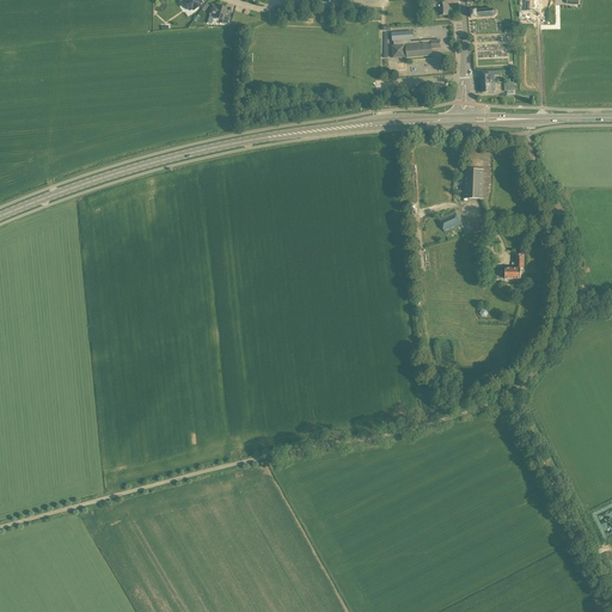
[(200,4),(202,2),(201,0),(179,0),(183,5),(185,2),(190,11),(193,8),(194,11),(201,5),(200,4)]
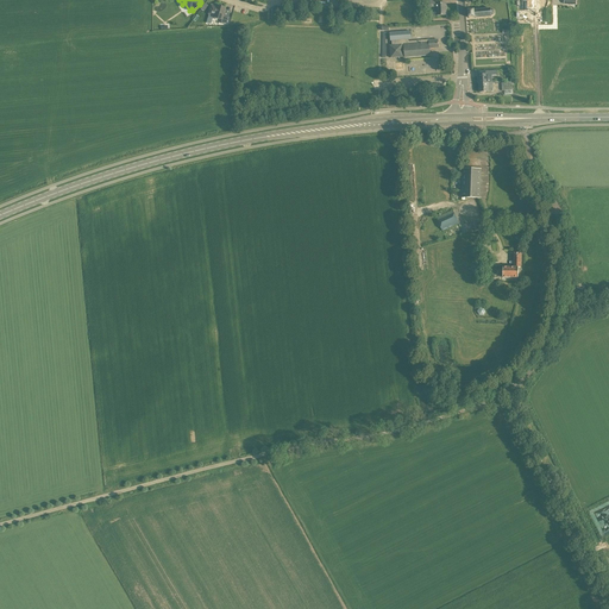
[(446,6),(446,2),(438,4),(438,0),(426,1),(427,8),(432,7),(437,7),(438,16),(446,14),(446,6)]
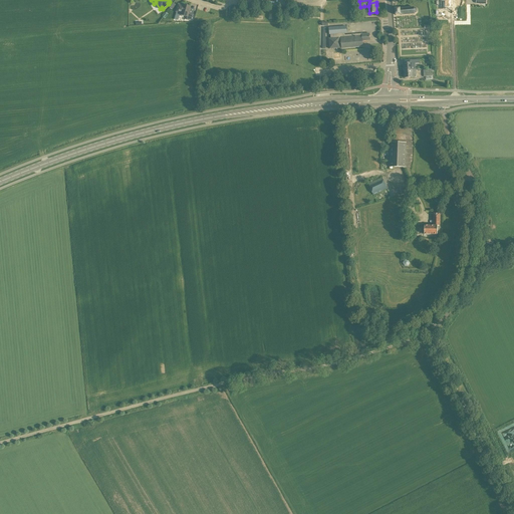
[(191,20),(193,14),(189,12),(190,6),(183,4),(183,5),(178,4),(176,11),(181,13),(180,15),(187,17),(187,19),(189,20),(191,20)]
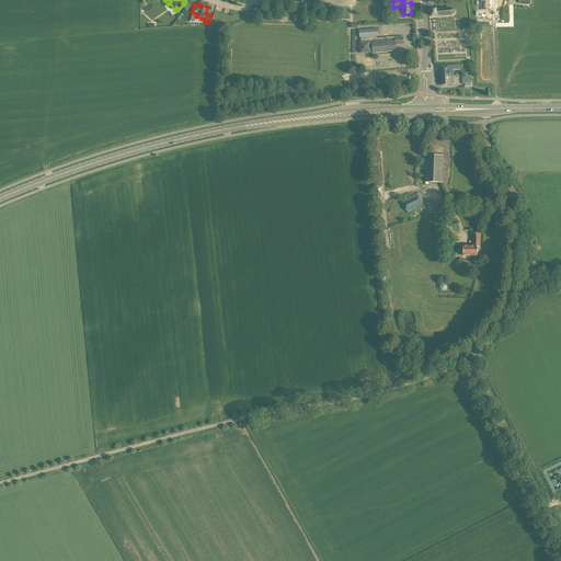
[(396,44),(404,44),(403,36),(396,37),(396,36),(377,38),(377,36),(379,36),(378,29),(359,30),(359,37),(361,37),(362,42),(359,42),(359,53),(371,52),(373,52),(373,53),(397,50),(396,44)]
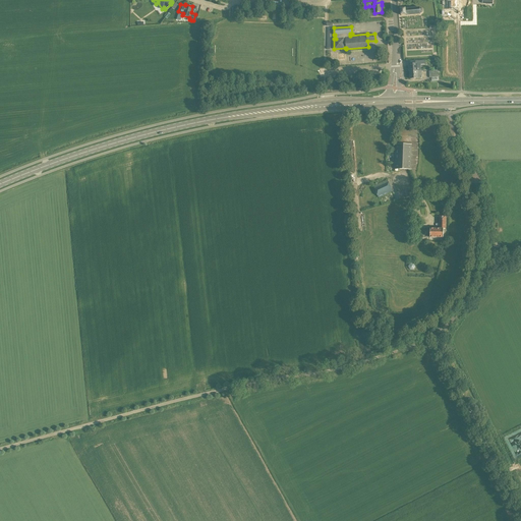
[(410,71),(417,71),(421,70),(420,65),(422,64),(422,60),(415,61),(415,63),(409,64),(410,71)]
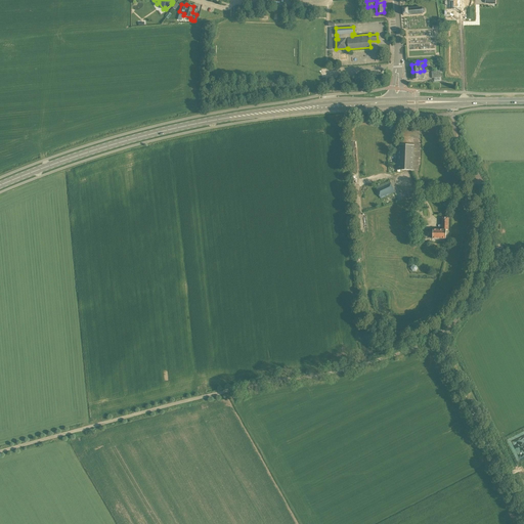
[(420,72),(412,72),(412,79),(424,79),(424,71),(420,72)]
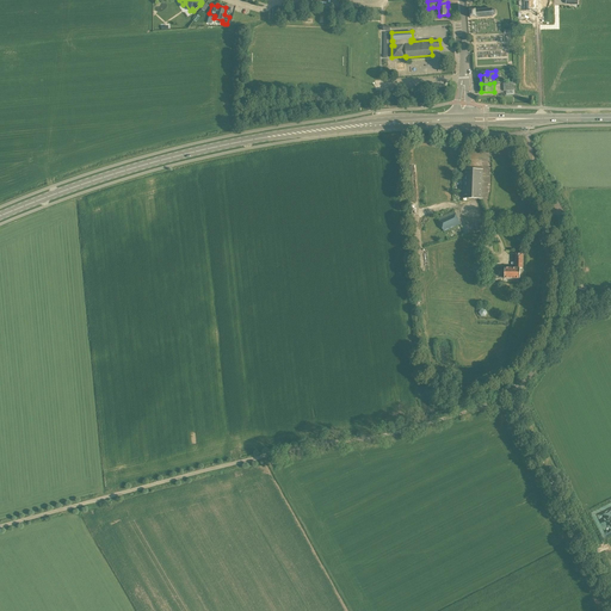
[(482,198),(482,170),(464,170),(463,198),(482,198)]
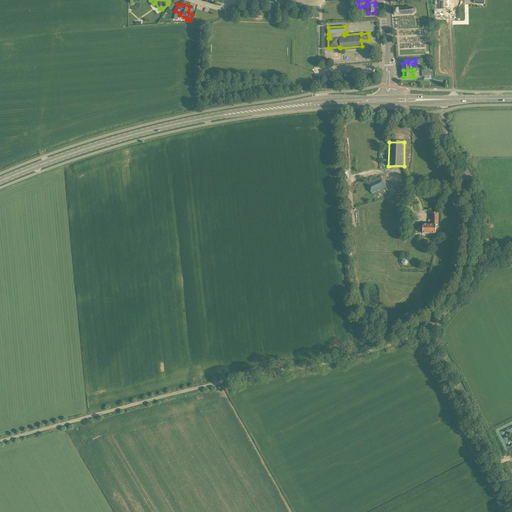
[(367,183),(368,185),(371,194),(385,188),(380,177),(367,183)]
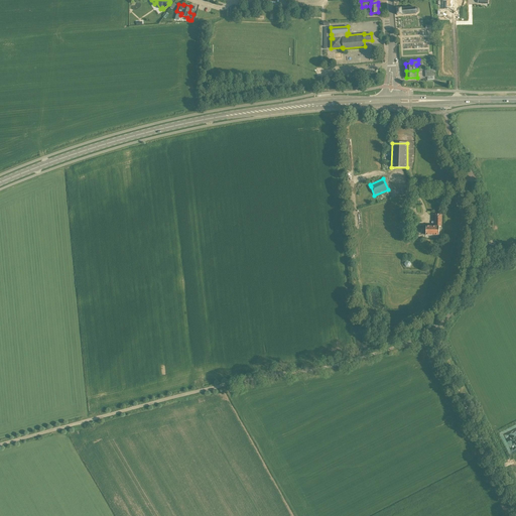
[(441,227),(441,215),(435,214),(435,227),(426,227),(426,235),(439,236),(439,227),(441,227)]
